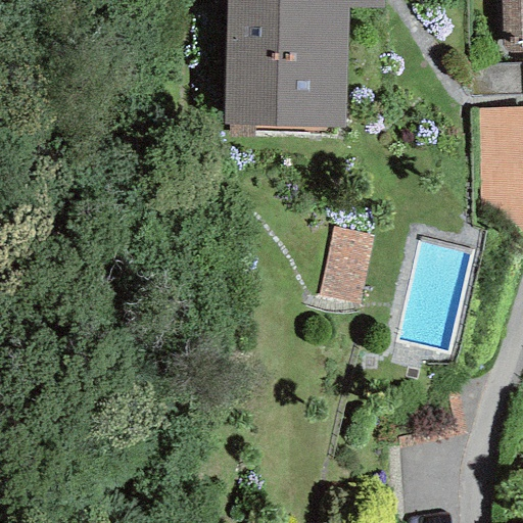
[(227,0),(222,125),(228,126),(252,126),(342,128),(345,6),(381,7),(381,0),(227,0)]
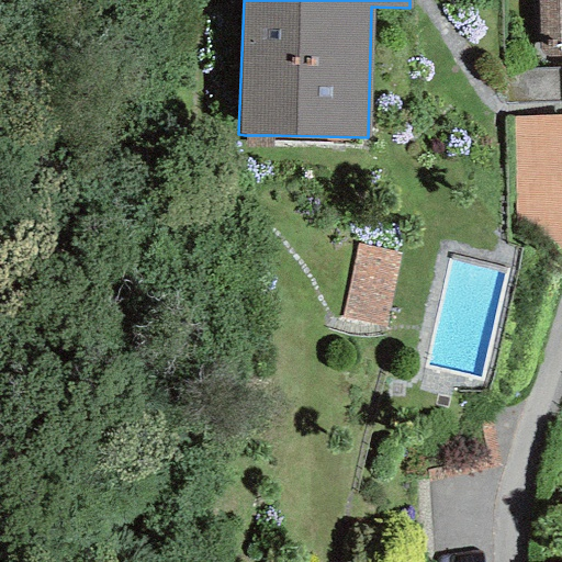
[(561,0),(537,0),(539,57),(561,56),(561,0)]
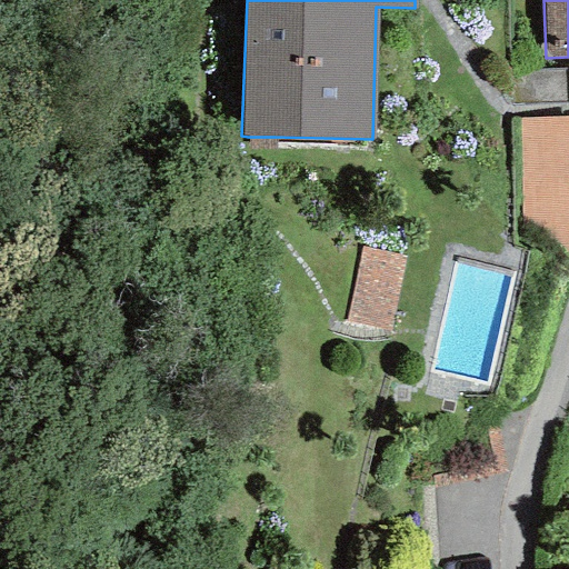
[(568,70),(510,71),(511,106),(568,103),(568,70)]
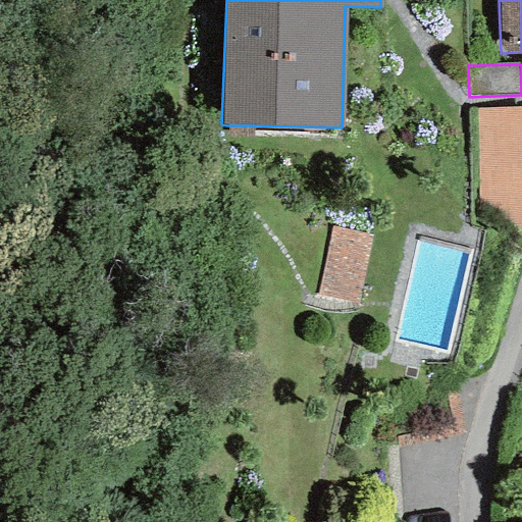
[(521,107),(476,109),(478,231),(521,231),(521,107)]
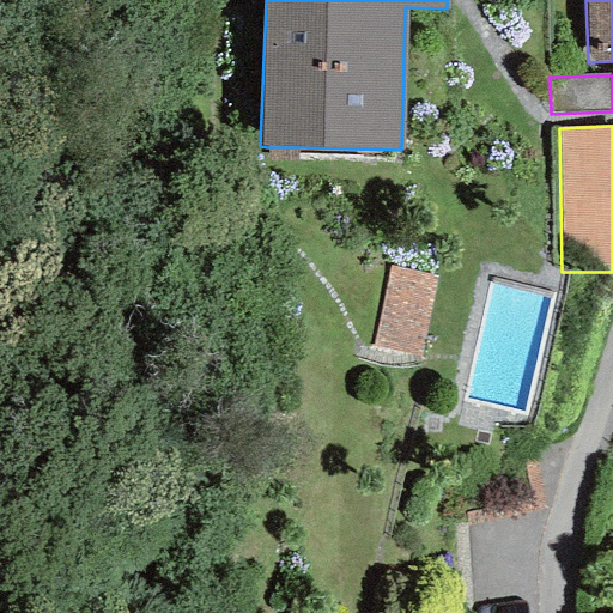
[(267,162),(296,162),(296,147),(267,147),(267,162)]
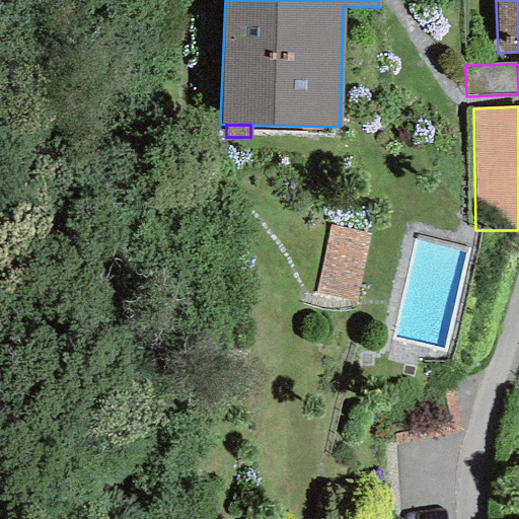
[(329,226),(315,293),(354,302),(369,235),(329,226)]
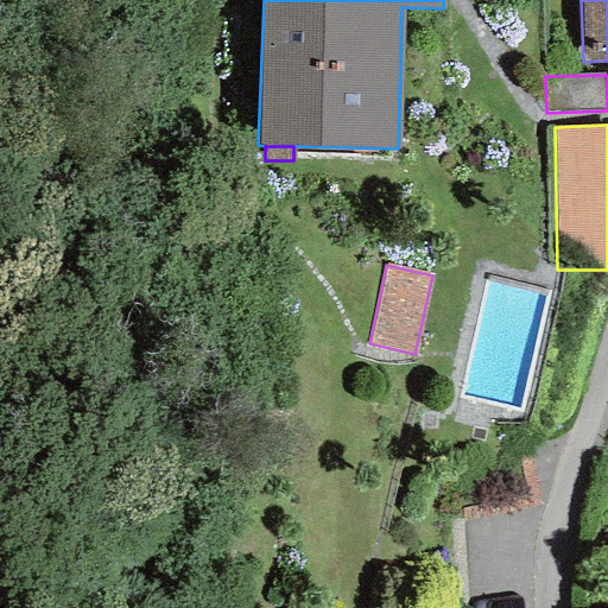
All buildings are outlined.
